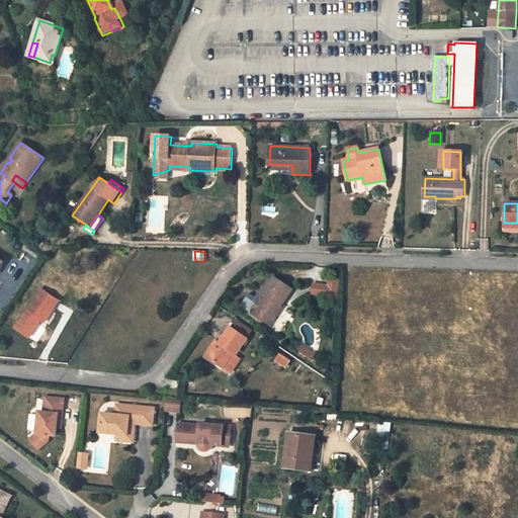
[(281,306),(292,289),(273,277),(262,293),(258,298),(249,312),(266,323),(278,305),(281,306)]
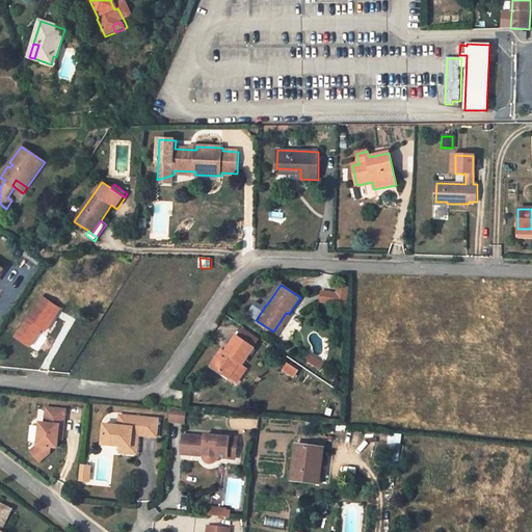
[(338,287),(338,291),(320,290),(320,303),(348,303),(348,287),(338,287)]
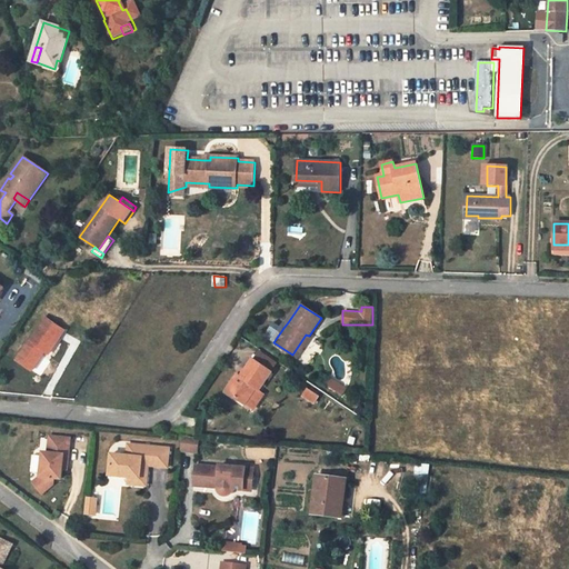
[(49,353),(65,330),(46,318),(18,360),(32,370),(42,356),(41,355),(45,349),(49,353)]
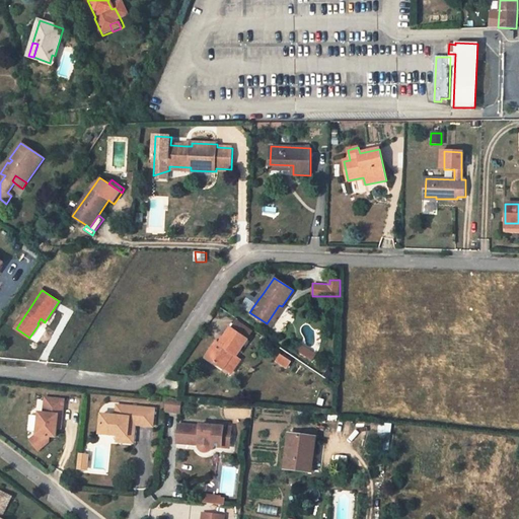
[(284,307),(282,306),(279,305),(267,323),(271,326),(284,307)]
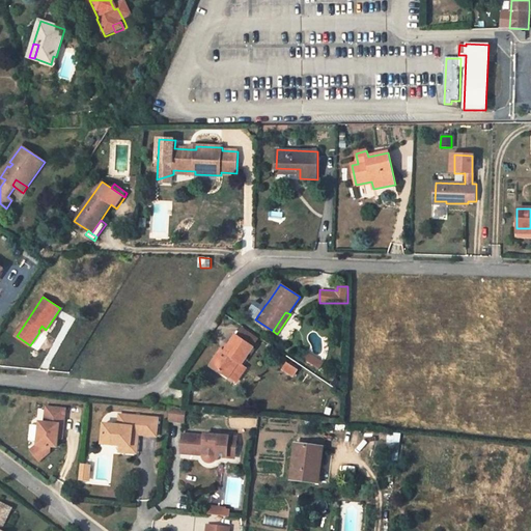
[(39,332),(30,345),(33,347),(46,330),(42,326),(38,331),(39,332)]
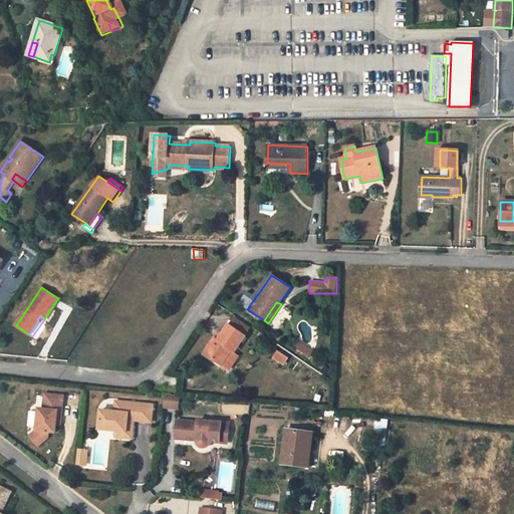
[(235,316),(229,325),(245,336),(251,327),(235,316)]
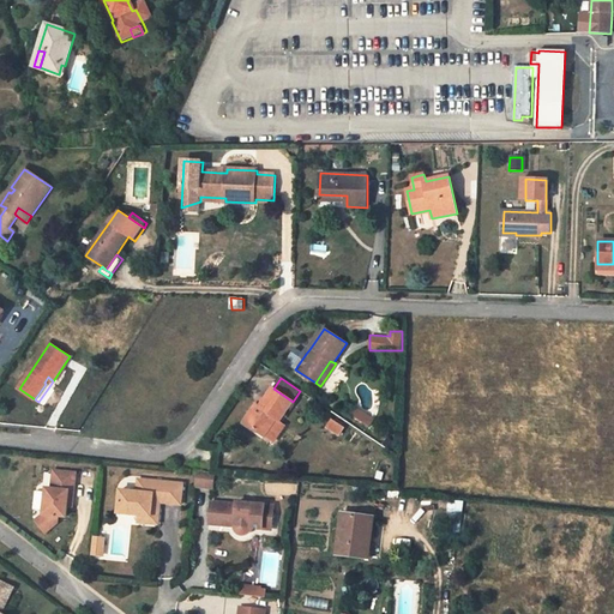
[(280,421),(293,402),(274,389),(266,399),(260,408),(258,405),(246,423),(264,435),(276,419),(280,421)]
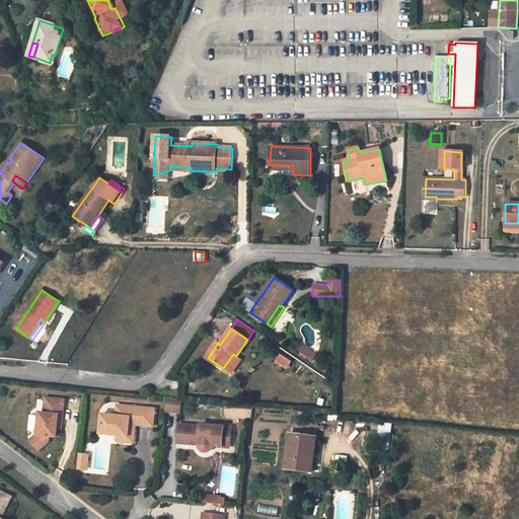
[(226,370),(236,356),(233,354),(223,368),(226,370)]
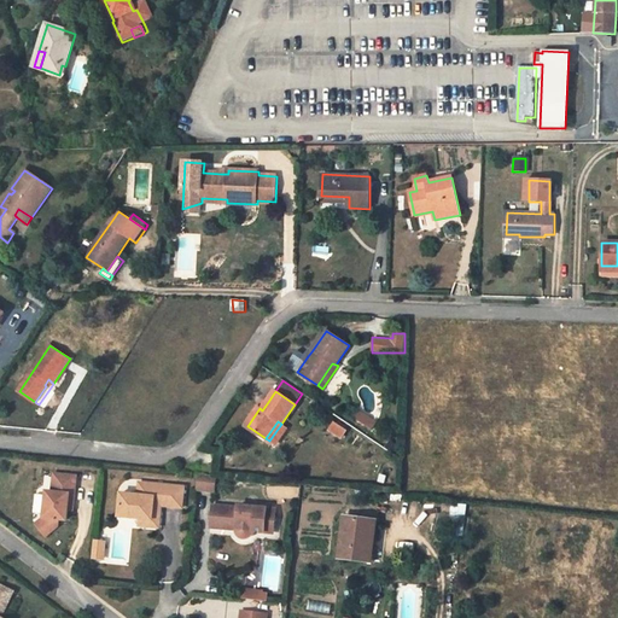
[(347,431),(334,423),(328,430),(342,438),(347,431)]
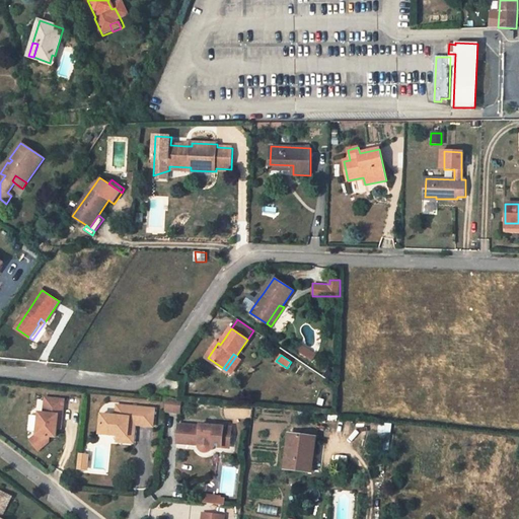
[(175,398),(167,397),(165,411),(174,412),(175,398)]
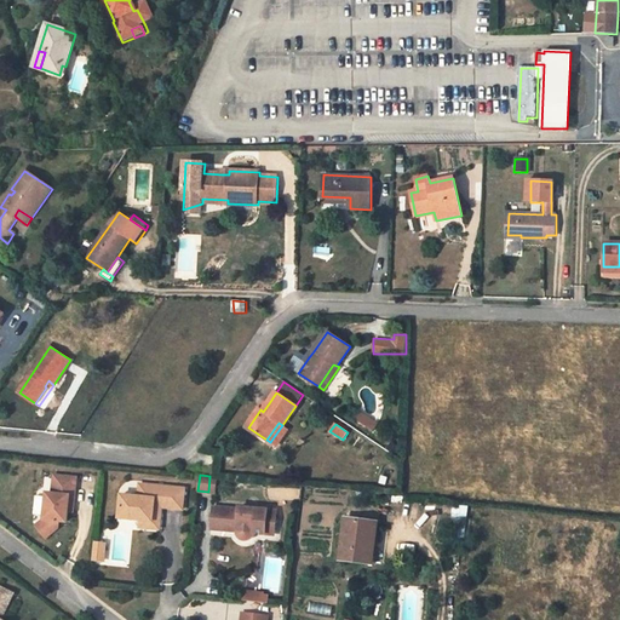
[(76,478),(53,476),(52,494),(46,494),(44,520),(35,526),(45,538),(58,528),(59,522),(67,522),(69,504),(74,504),(76,478)]
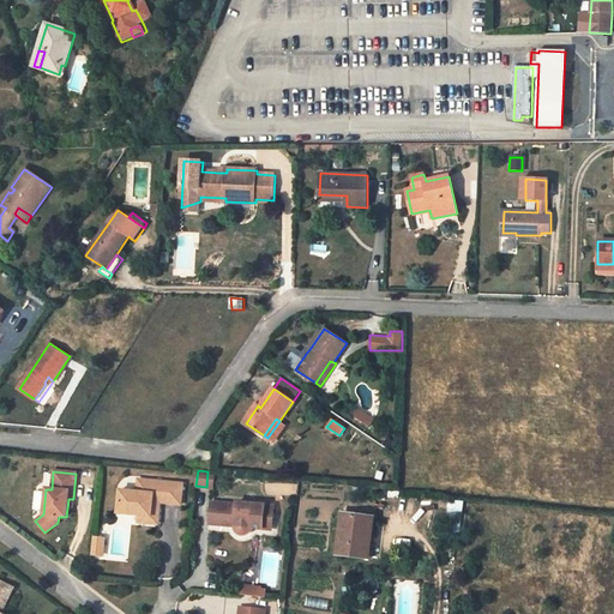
[(211,471),(208,471),(206,487),(214,487),(216,471),(211,471)]
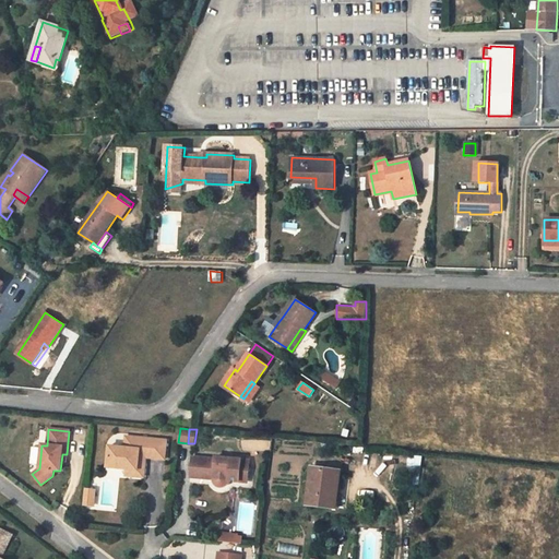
[(167,440),(127,437),(126,448),(110,447),(107,467),(128,468),(139,470),(140,456),(146,458),(166,459),(167,440)]
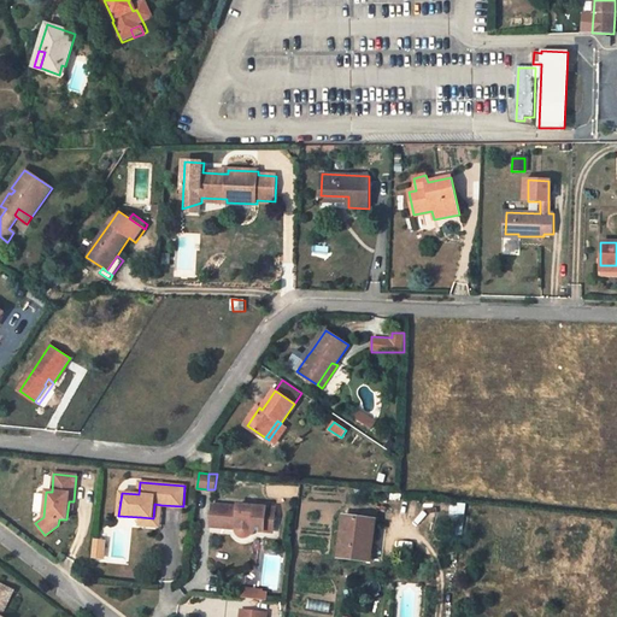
[(153,518),(141,517),(140,526),(159,527),(162,505),(154,504),(153,518)]
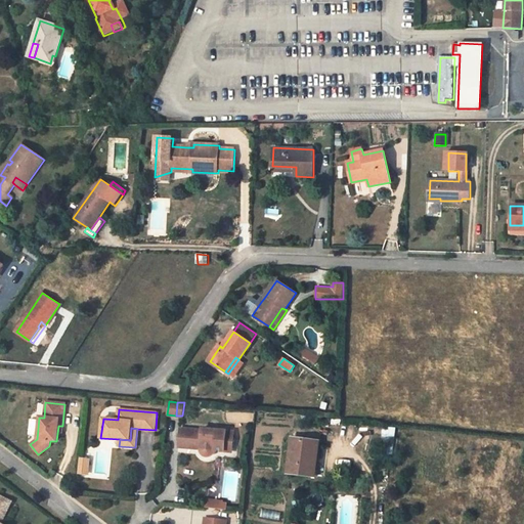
[(202,431),(180,428),(178,447),(200,449),(200,451),(201,453),(201,454),(203,456),(205,457),(207,459),(209,459),(211,457),(212,456),(214,454),(215,451),(224,452),(225,440),(233,441),(233,433),(202,430),(202,431)]
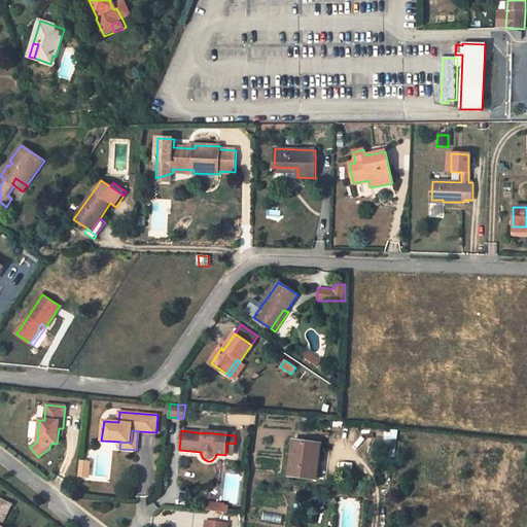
[(318,459),(320,444),(293,441),(288,477),(319,480),(319,478),(316,478),(316,475),(319,475),(321,460),(318,459)]
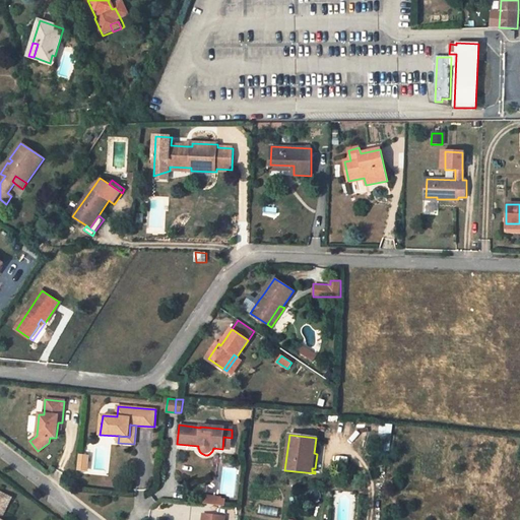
[(87,470),(89,455),(79,454),(77,469),(87,470)]
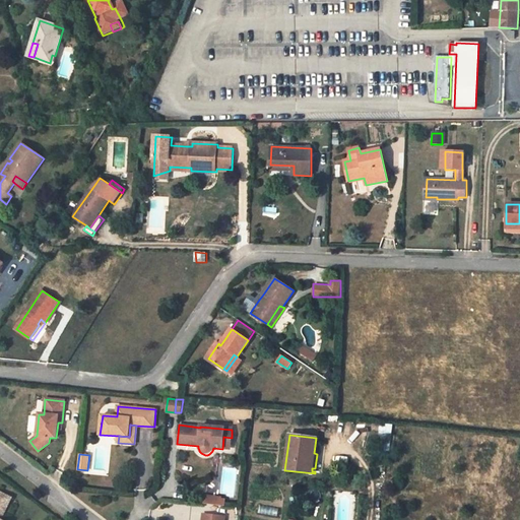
[(2,519),(13,498),(0,492),(0,519),(2,519)]
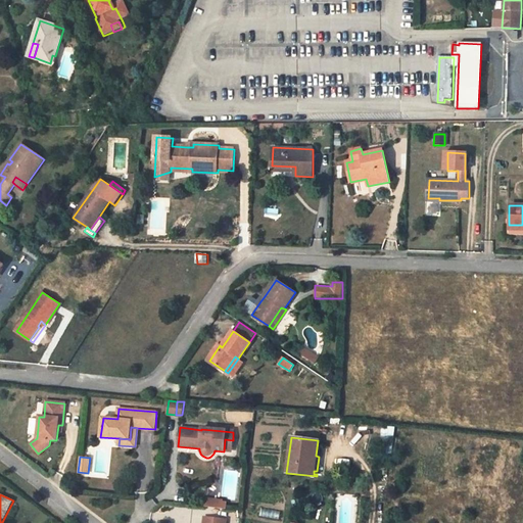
[(205,498),(204,507),(220,508),(221,502),(221,501),(205,498)]
